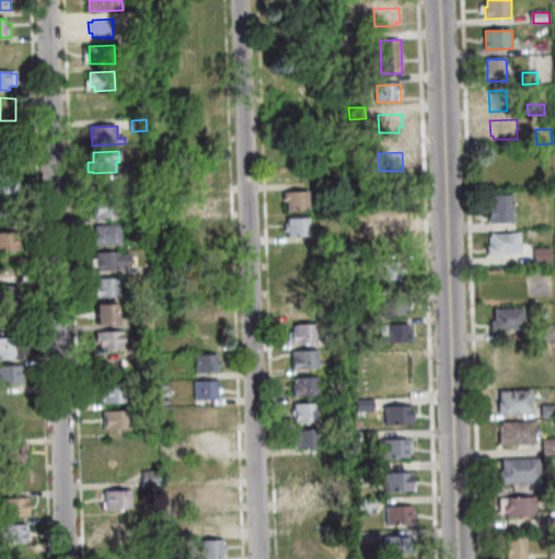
[(126,169),(146,169),(146,179),(127,181),(126,169)]
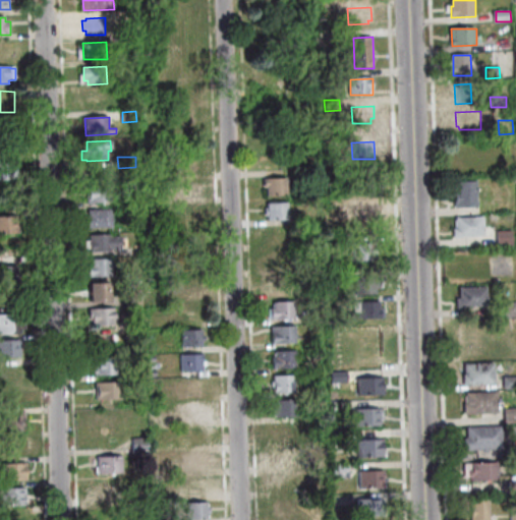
[(17,180),(0,180),(0,163),(16,163),(17,180)]
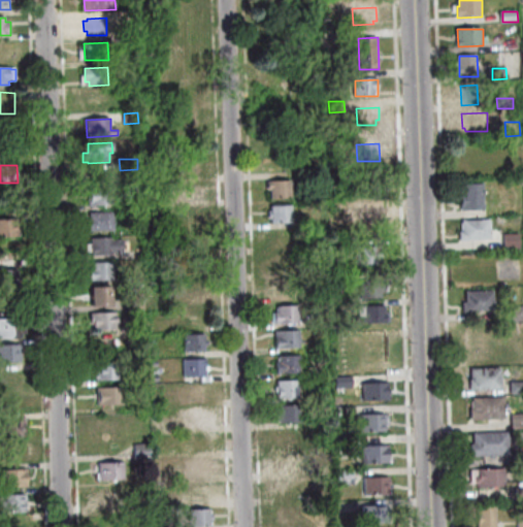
[(271,182),(292,182),(292,198),(272,199),(271,182)]
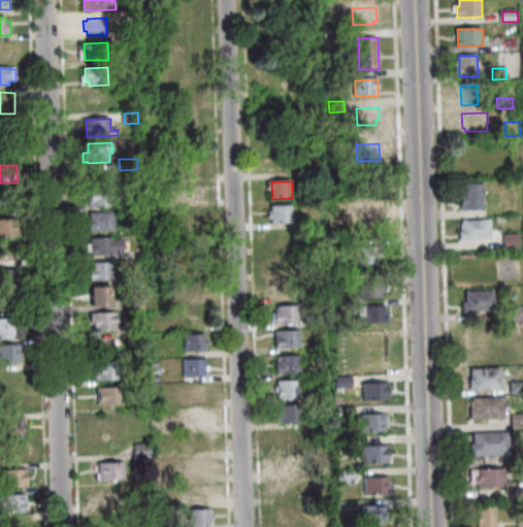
[(485,184),(485,194),(495,194),(496,209),(463,210),(463,196),(466,196),(465,185),(485,184)]
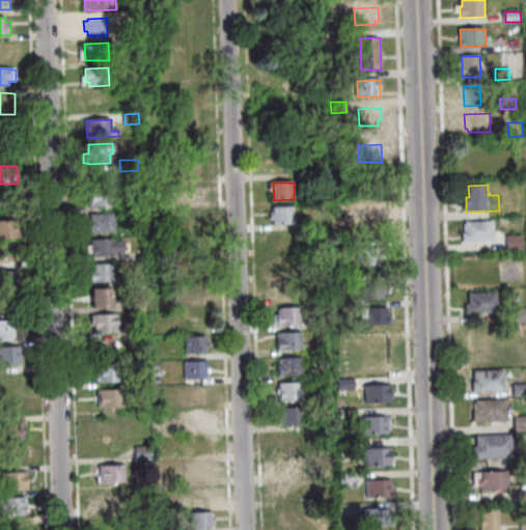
[(115,189),(115,206),(90,207),(90,190),(115,189)]
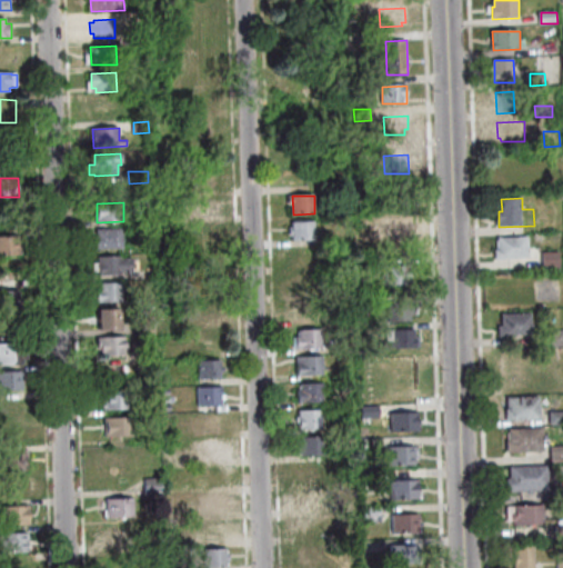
[(162,222),(161,211),(179,210),(180,221),(162,222)]
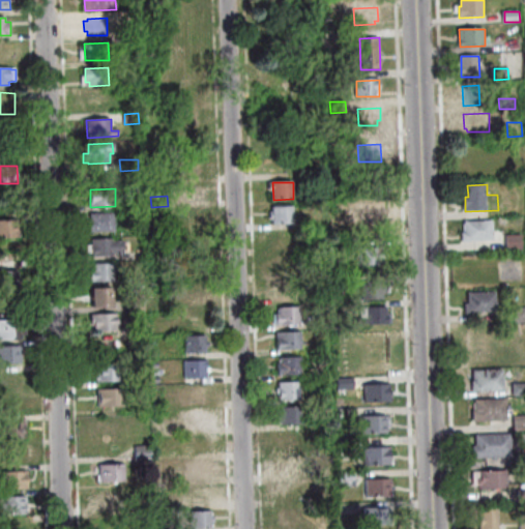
[(293,207),(294,224),(273,225),(272,208),(293,207)]
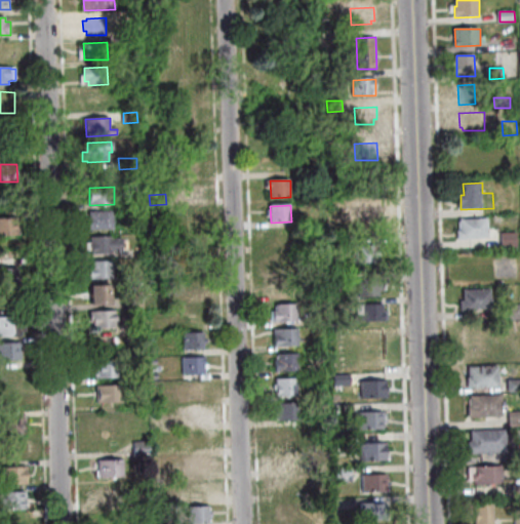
[(358,234),(357,207),(380,206),(381,234),(358,234)]
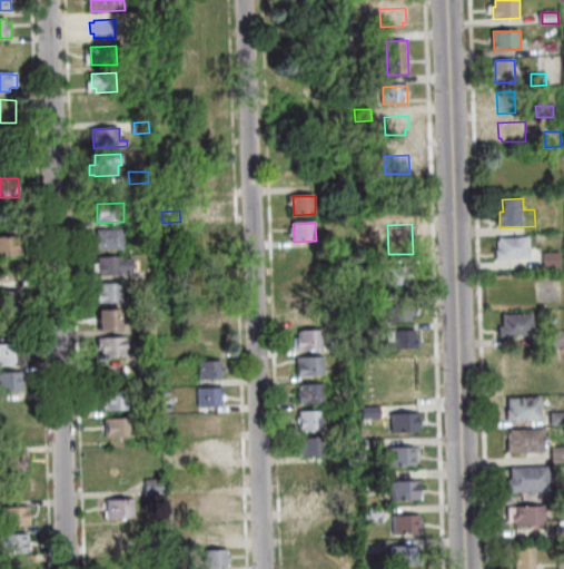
[(97,231),(124,229),(125,248),(98,249),(97,231)]
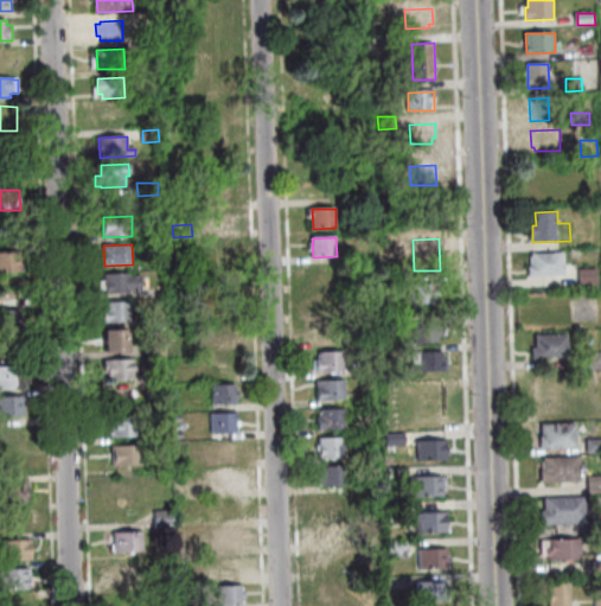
[(0,272),(0,253),(21,253),(23,272),(0,272)]
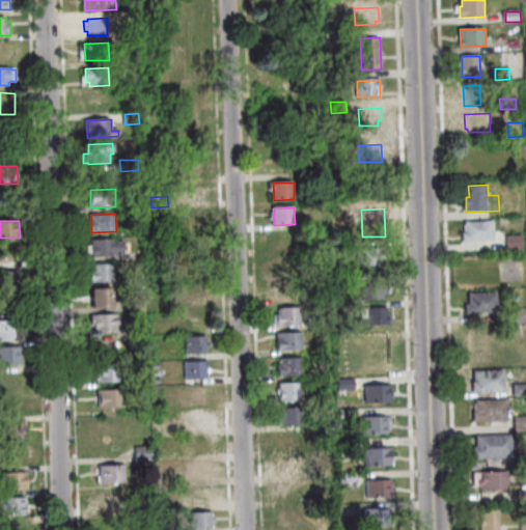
[(467,223),(495,222),(495,242),(465,242),(464,233),(468,233),(467,223)]
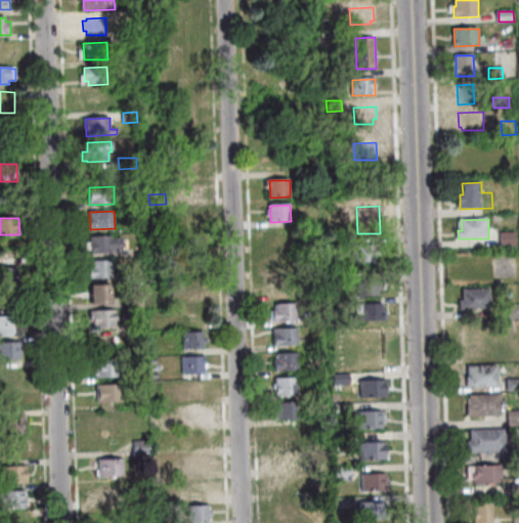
[(295,229),(273,229),(273,247),(295,247),(295,229)]
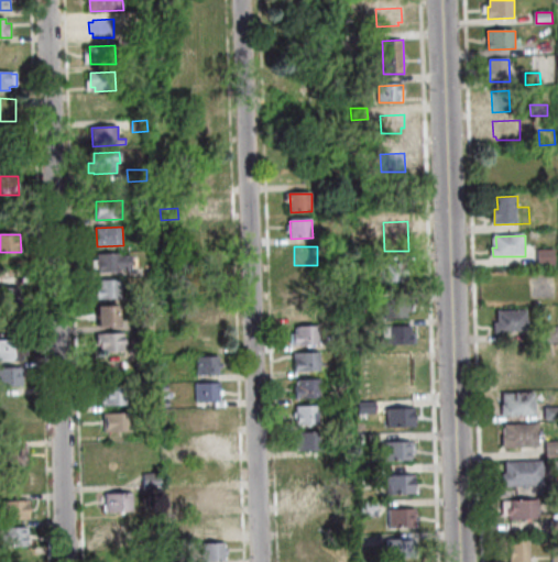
[(539,251),(556,250),(557,266),(540,266),(539,251)]
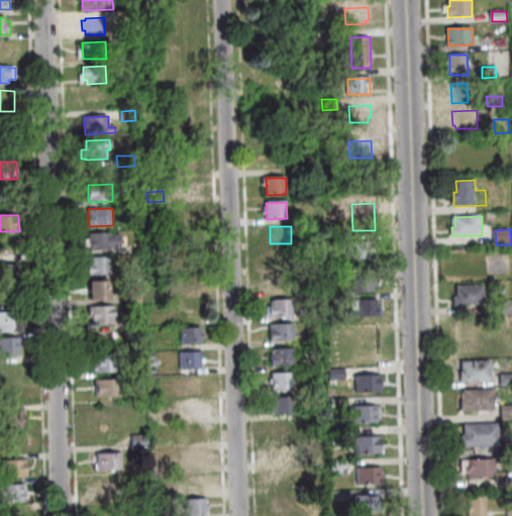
[(110,233),(110,235),(121,235),(121,247),(110,247),(110,250),(91,251),(90,234),(110,233)]
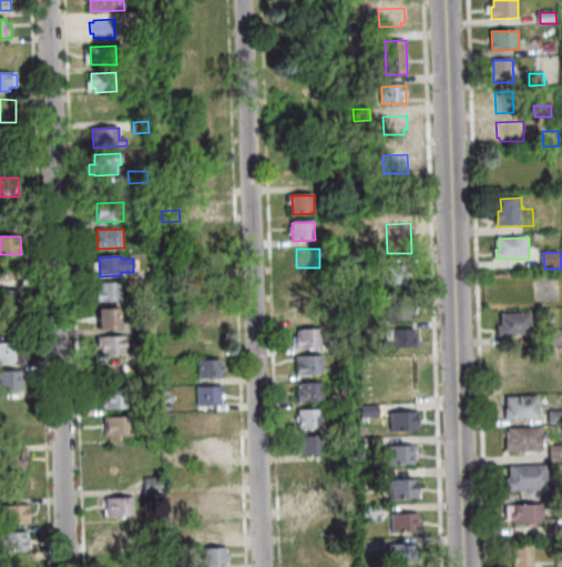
[(409,284),(385,285),(384,266),(409,266),(409,284)]
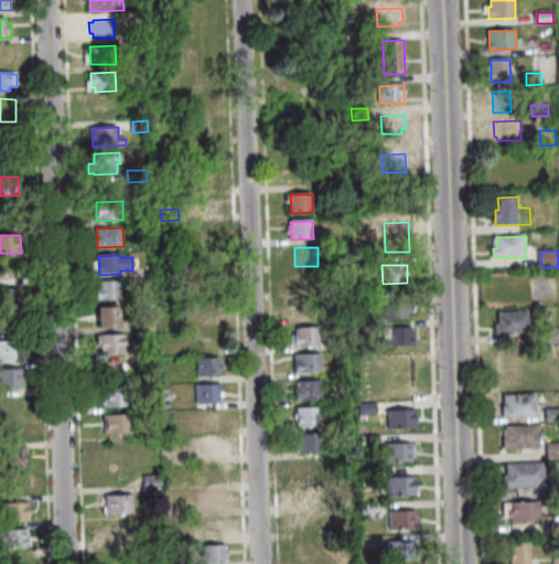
[(321,277),(297,278),(298,294),(321,293),(321,277)]
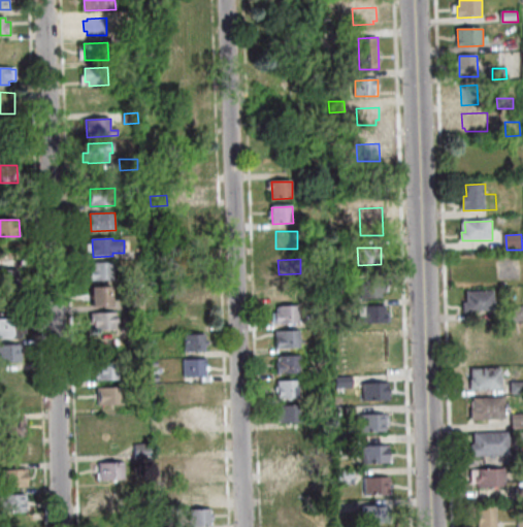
[(113,263),(115,281),(89,282),(89,264),(113,263)]
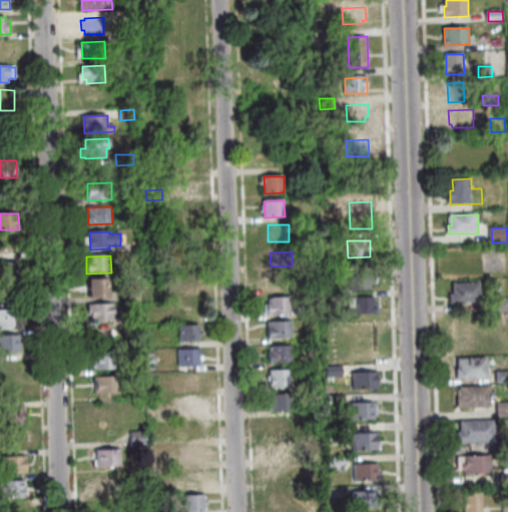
[(0,279),(0,264),(16,264),(17,279),(0,279)]
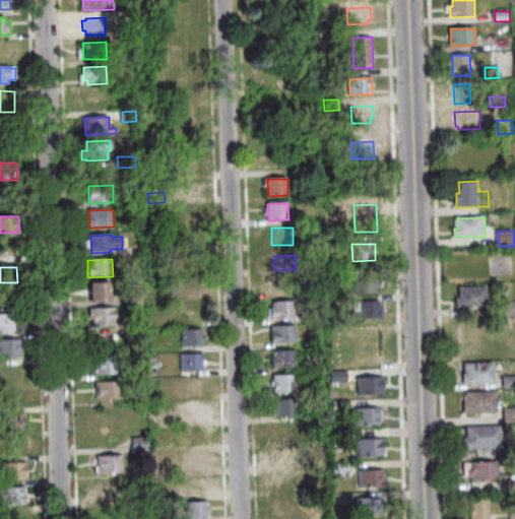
[(358,296),(357,278),(380,277),(381,295),(358,296)]
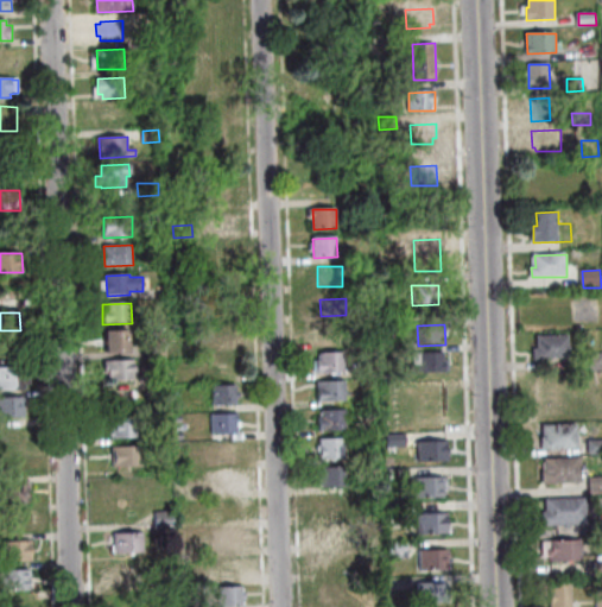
[(322,342),(347,342),(347,326),(322,326),(322,342)]
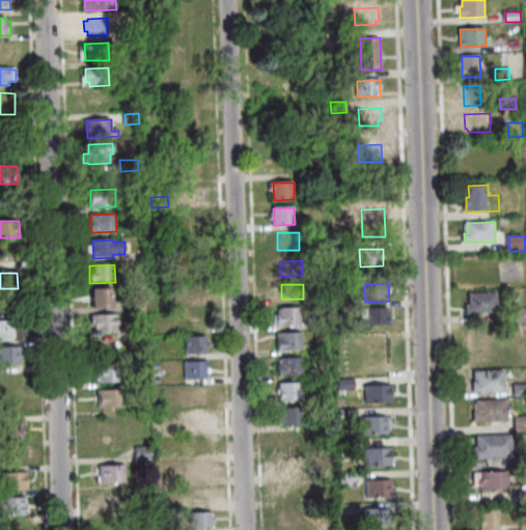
[(90,290),(112,289),(112,308),(91,309),(90,290)]
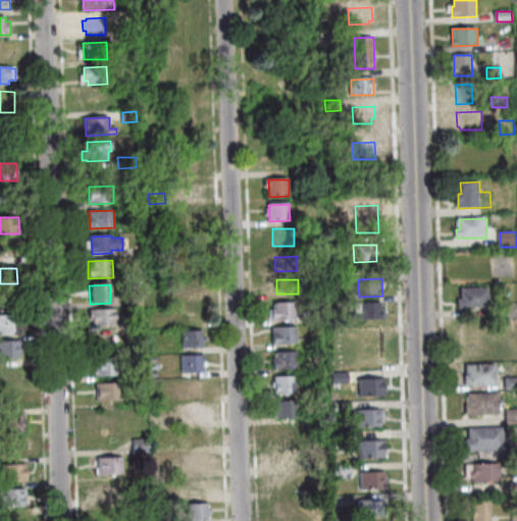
[(488,288),(489,308),(460,309),(459,300),(462,300),(462,289),(488,288)]
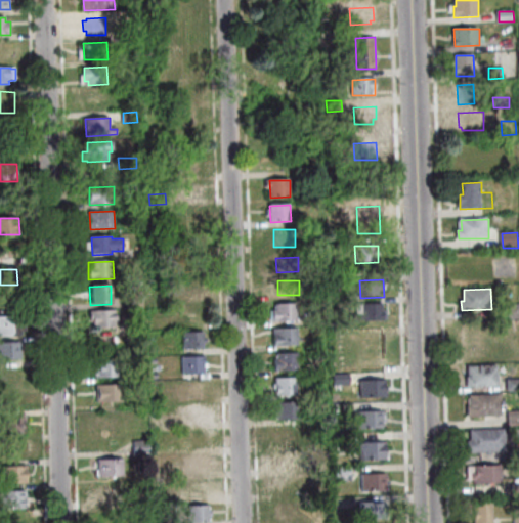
[(129,307),(129,293),(144,292),(144,307),(129,307)]
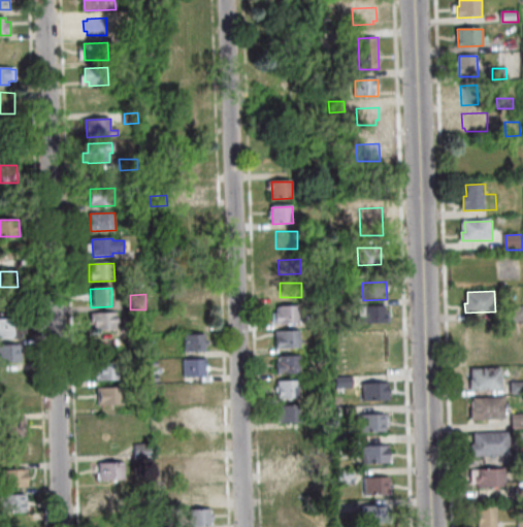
[(279,307),(298,306),(299,324),(276,325),(276,314),(280,314),(279,307)]
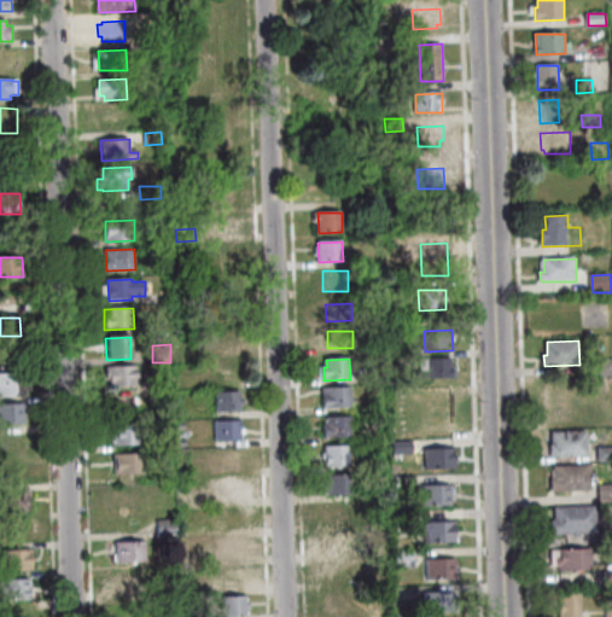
[(454,378),(423,379),(421,360),(453,359),(454,378)]
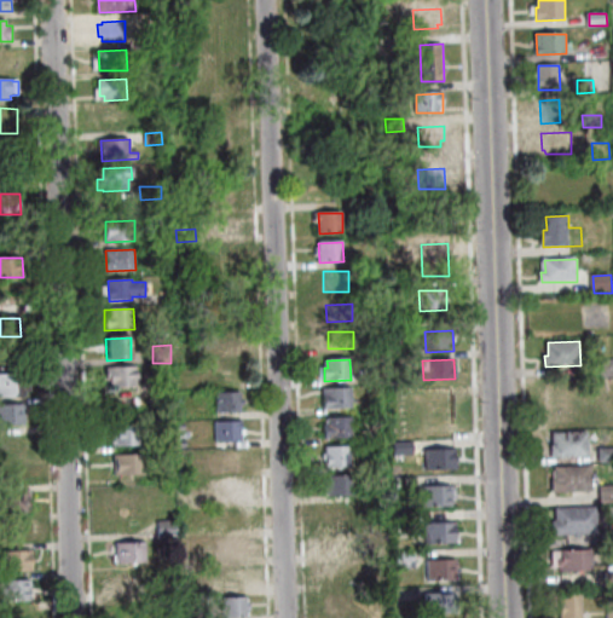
[(600,361),(612,361),(612,376),(600,377),(600,361)]
